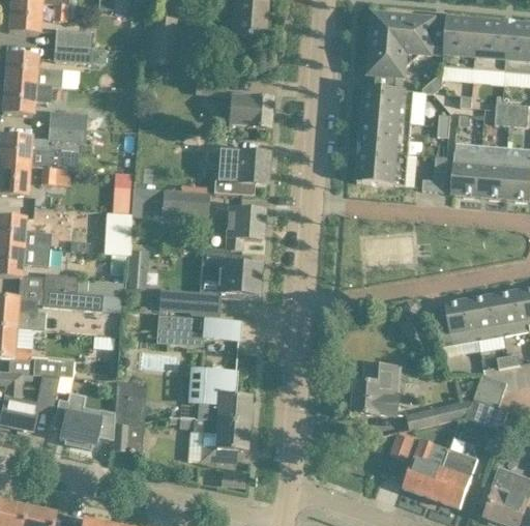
[(38,33),(40,3),(10,0),(7,31),(38,33)]
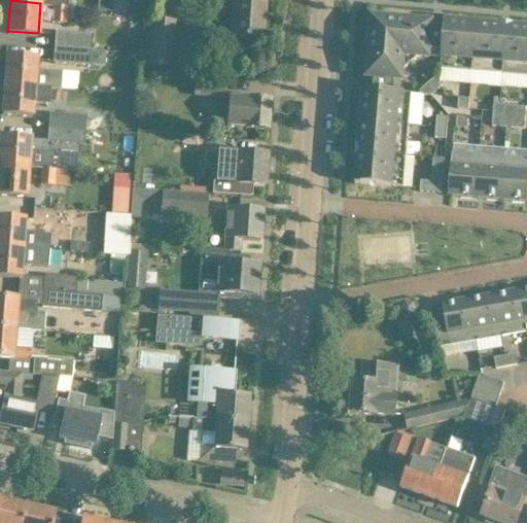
[(113,0),(112,8),(128,9),(129,0),(113,0)]
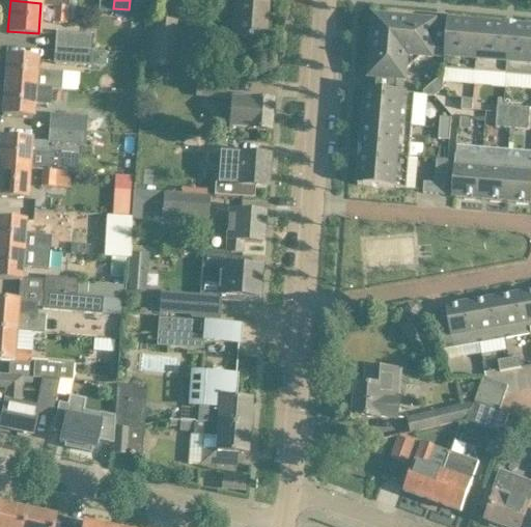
[(234,0),(232,30),(222,29),(220,52),(248,54),(249,37),(263,38),(267,0),(234,0)]
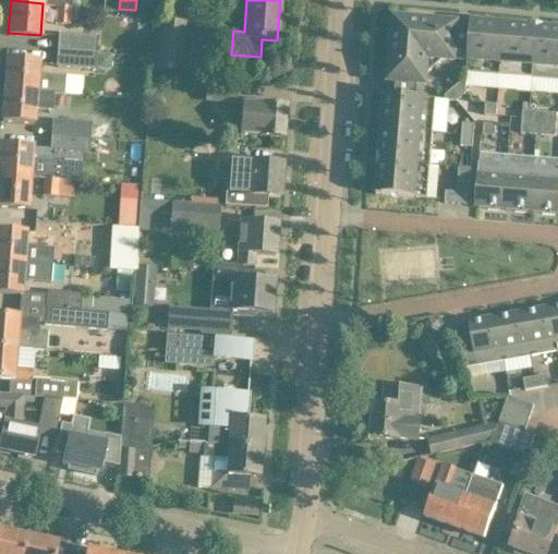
[(56,4),(55,21),(69,22),(70,5),(56,4)]
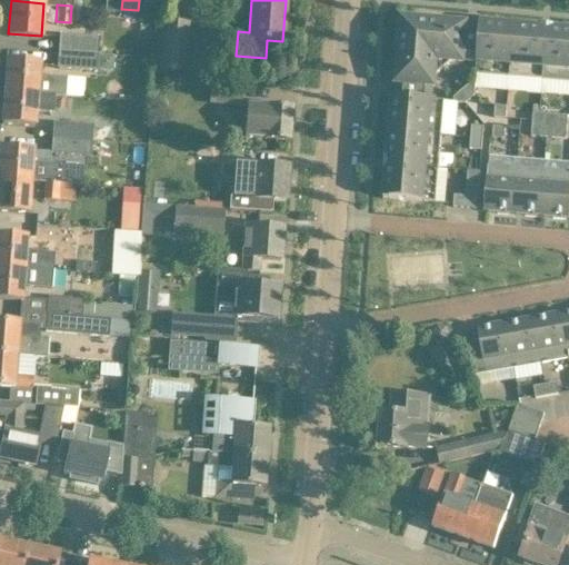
[(408,29),(443,66),(452,58),(463,59),(463,57),(476,58),(475,71),(568,79),(568,26),(553,25),(553,22),(540,21),(540,23),(479,19),(478,42),(465,41),(467,20),(411,16),(410,26),(408,29)]
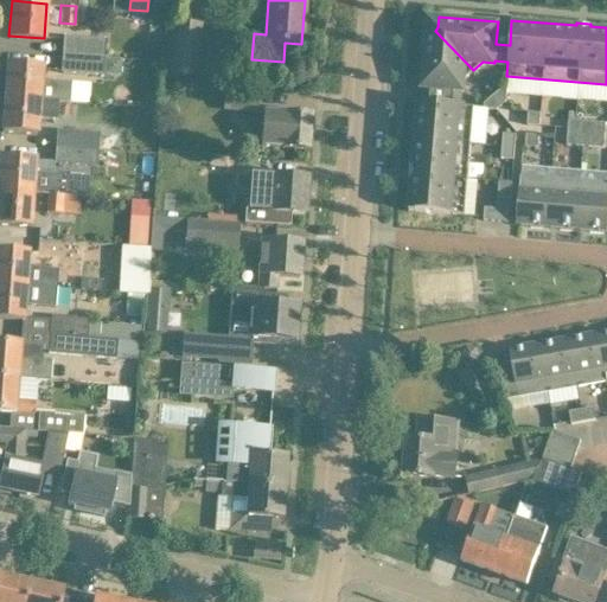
[(196,72),(199,39),(200,21),(176,19),(170,70),(196,72)]
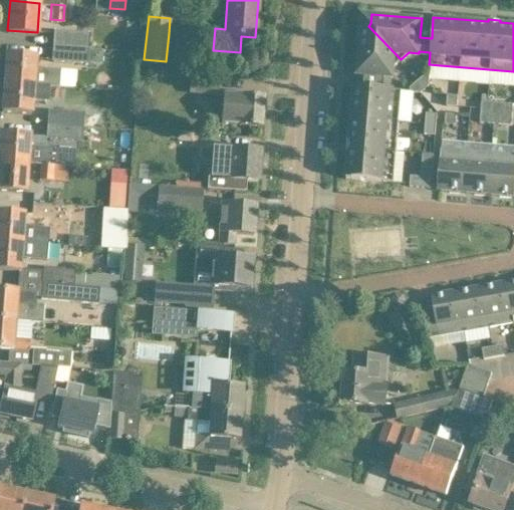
[(394,65),(401,59),(368,26),(365,28),(360,27),(356,72),(375,74),(374,85),(353,84),(349,139),(347,139),(346,152),(348,152),(346,176),(394,180),(402,88),(390,87),(391,75),(393,75),(394,65)]
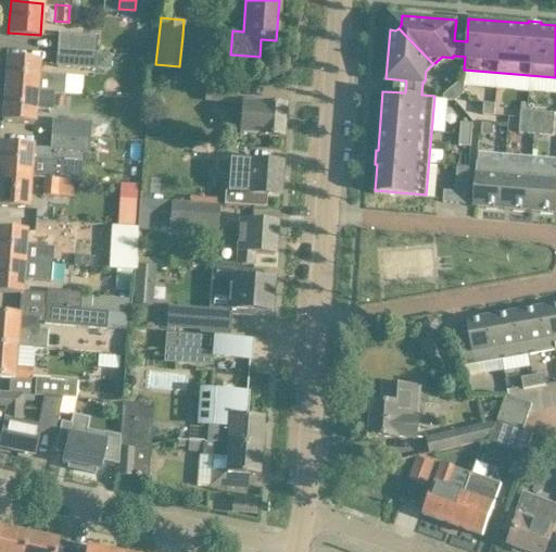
[(59,30),(58,47),(96,50),(97,34),(59,30)]
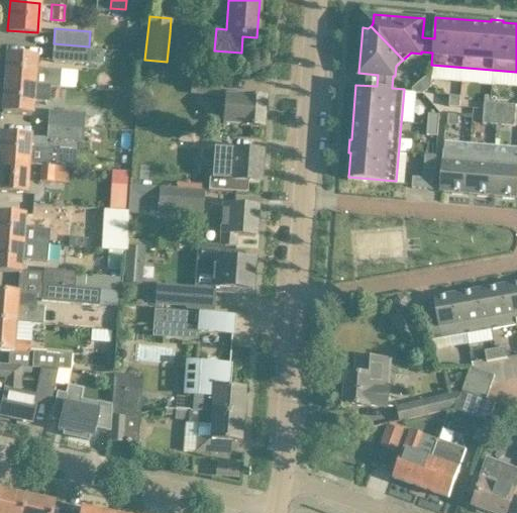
[(125,34),(125,44),(135,45),(136,35),(125,34)]
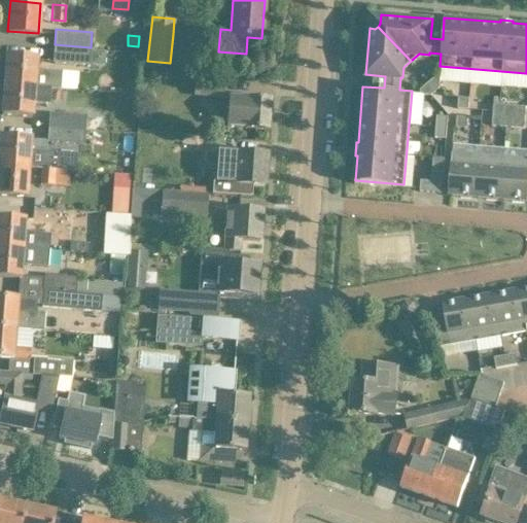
[(55,44),(53,61),(90,63),(90,62),(91,47),(55,44)]
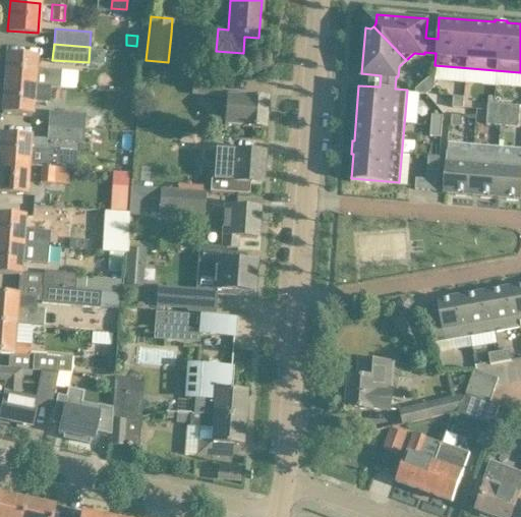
[(6,51),(4,80),(50,84),(50,85),(59,85),(60,68),(35,66),(36,53),(6,51)]
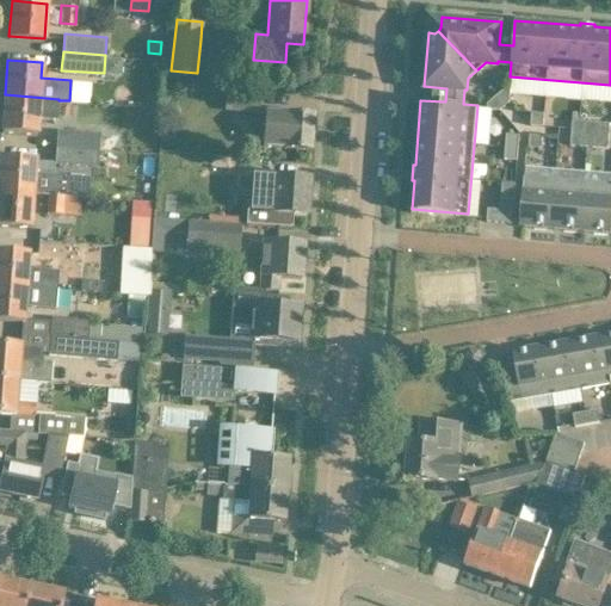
[(510,86),(505,86),(487,100),(487,106),(500,107),(510,99),(510,86)]
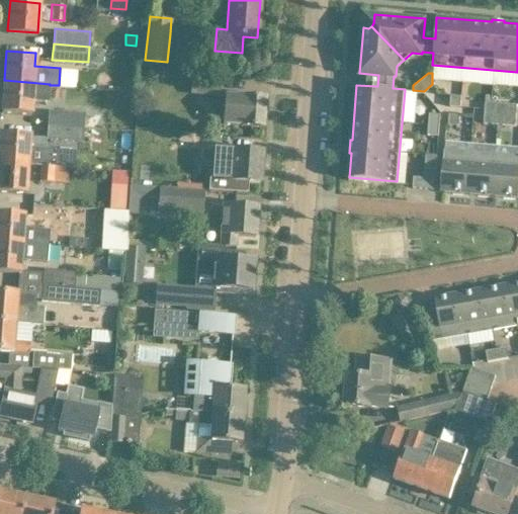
[(220,76),(192,74),(191,91),(219,92),(220,76)]
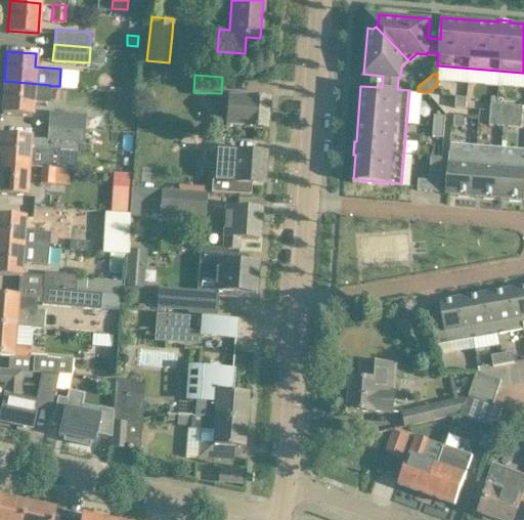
[(49,101),(50,86),(50,85),(4,81),(2,111),(32,114),(33,99),(49,101)]
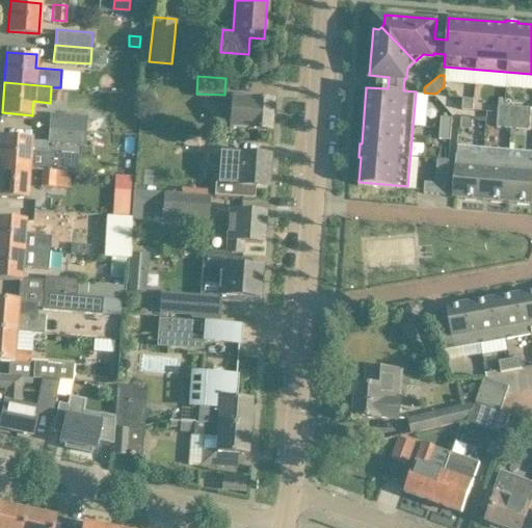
[(228,127),(247,128),(270,129),(272,98),(230,95),(228,127)]
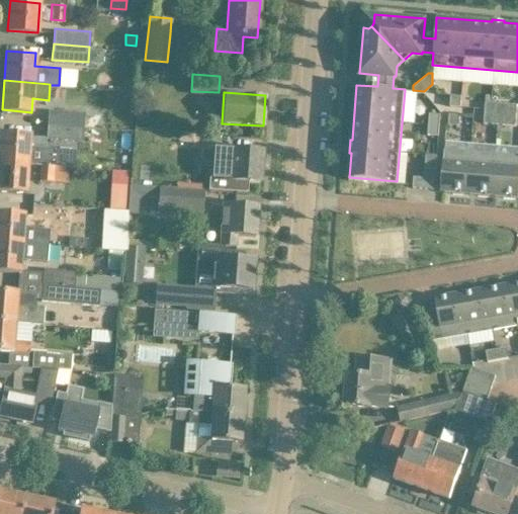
[(450,93),(449,104),(460,105),(461,94),(450,93)]
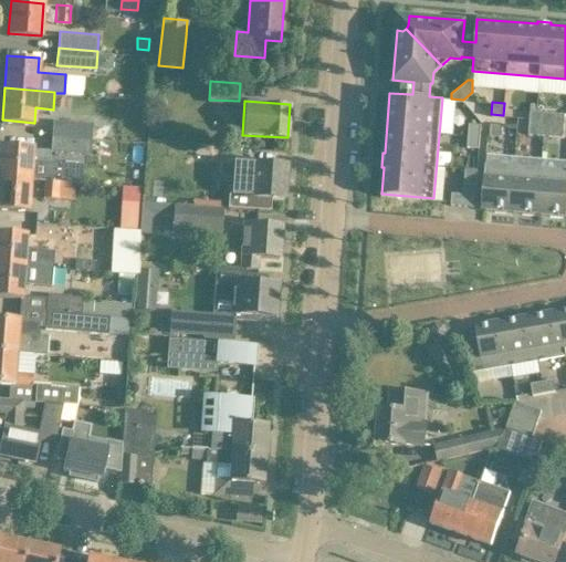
[(530,116),(528,133),(564,135),(565,113),(565,112),(531,110),(530,116)]
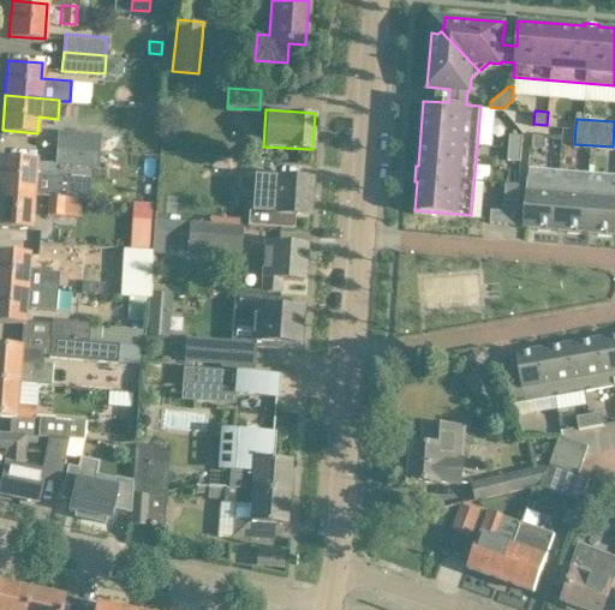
[(58,129),(57,147),(78,148),(99,149),(100,132),(58,129)]
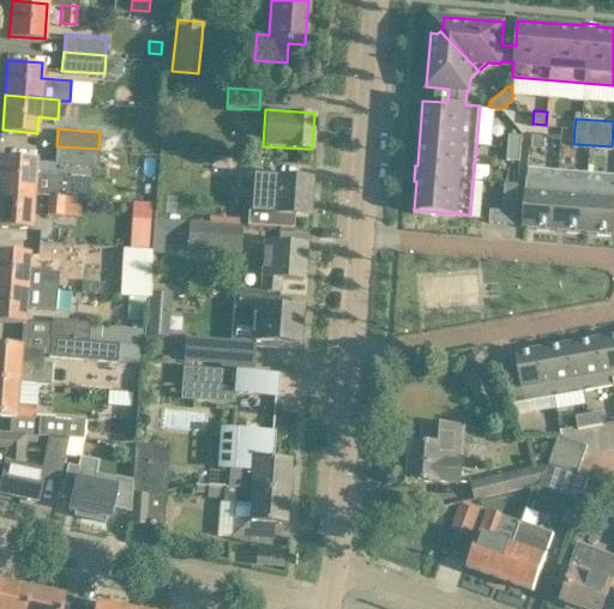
[(506,158),(519,160),(522,133),(509,133),(506,158)]
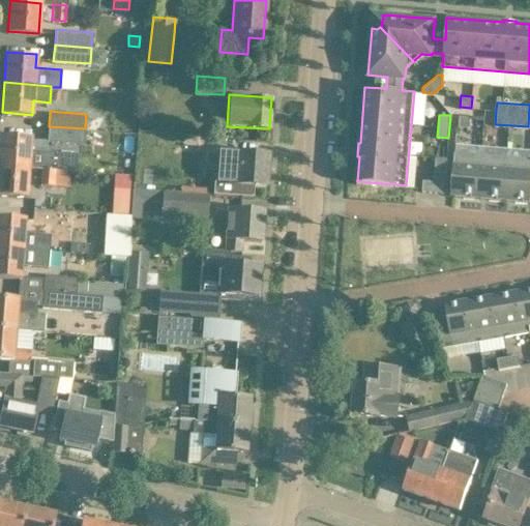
[(460,115),(459,126),(470,127),(470,116),(460,115)]
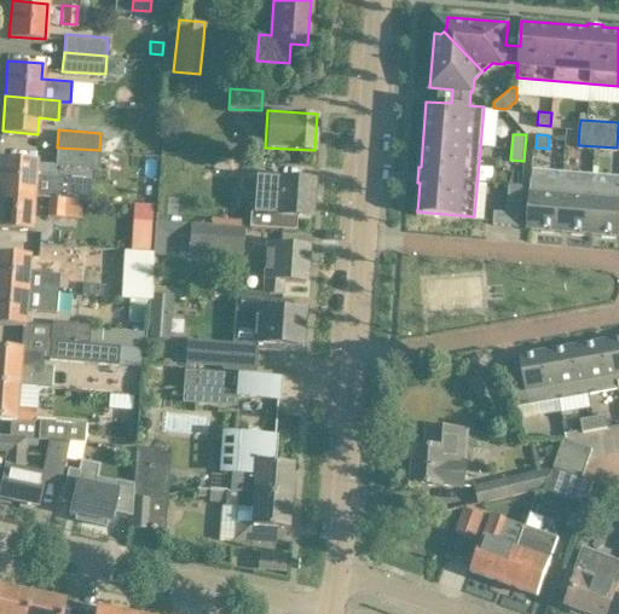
[(98,167),(99,150),(79,149),(56,148),(55,163),(98,167)]
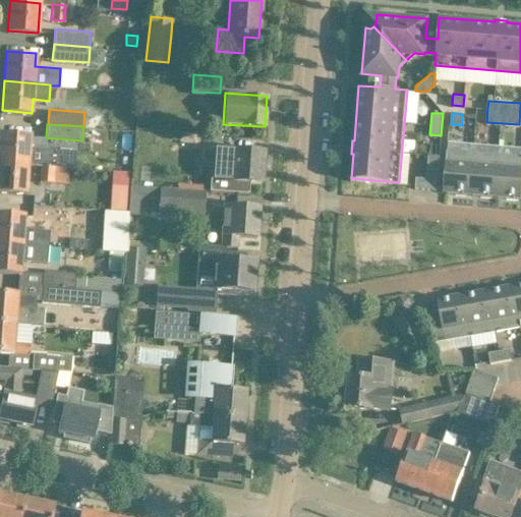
[(159,129),(158,148),(198,150),(199,132),(159,129)]
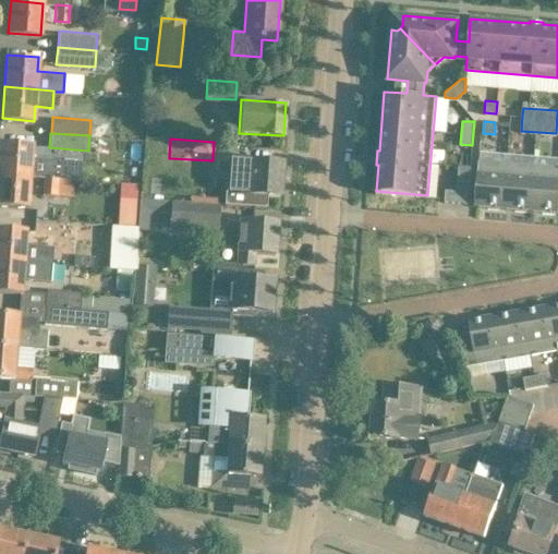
[(0,140),(0,141),(0,172),(29,175),(44,176),(58,177),(73,178),(82,179),(83,159),(59,158),(31,156),(32,143),(0,140)]
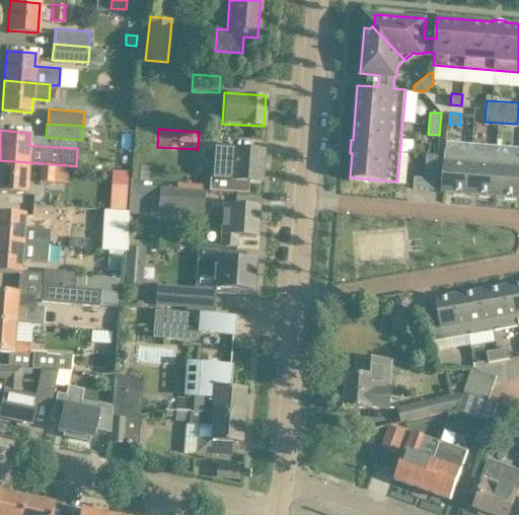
[(212,146),(209,189),(232,191),(247,192),(248,180),(260,181),(262,150),(234,148),(212,146)]
